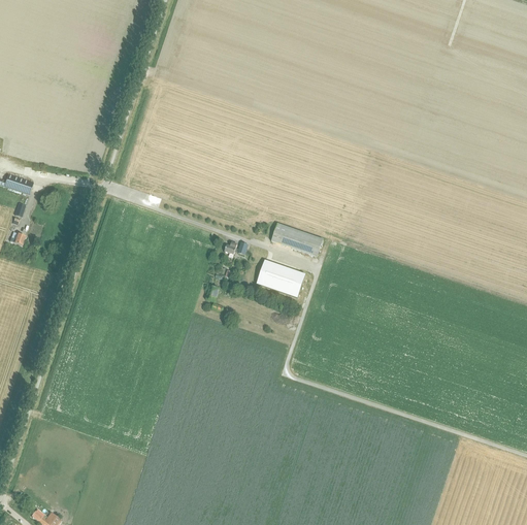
[(7,173),(5,178),(3,185),(28,193),(32,182),(7,173)]
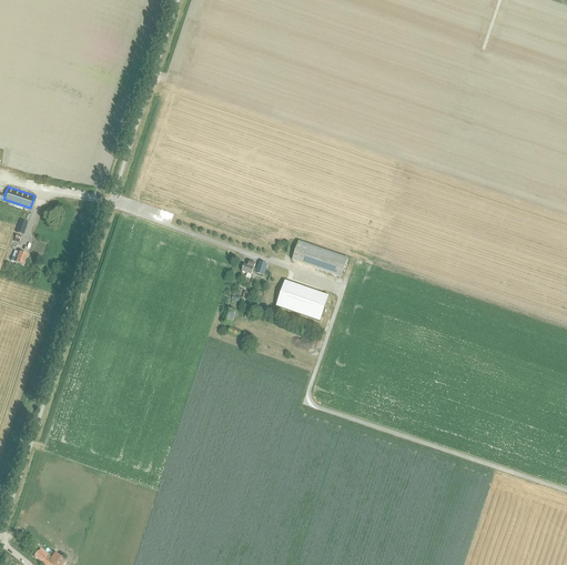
[(22,232),(27,220),(19,217),(14,230),(22,232)]
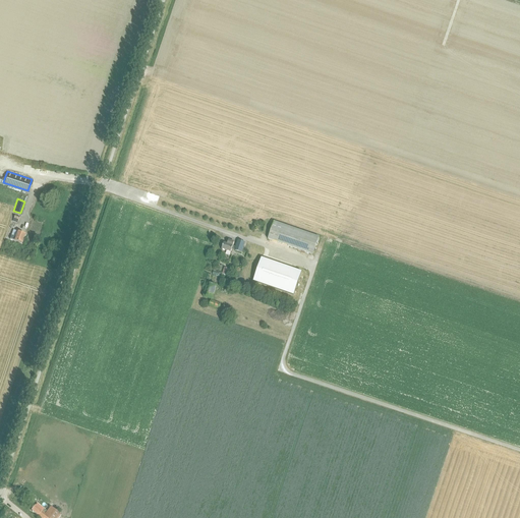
[(311,251),(318,234),(273,219),(267,236),(311,251)]
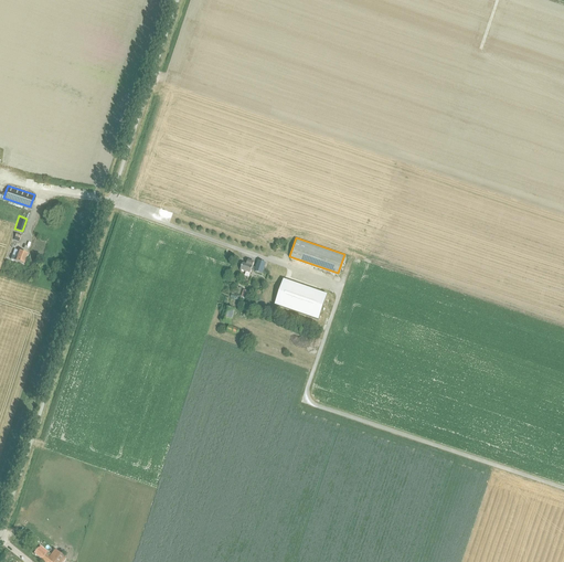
[(22,262),(27,252),(18,248),(16,252),(13,251),(11,257),(22,262)]
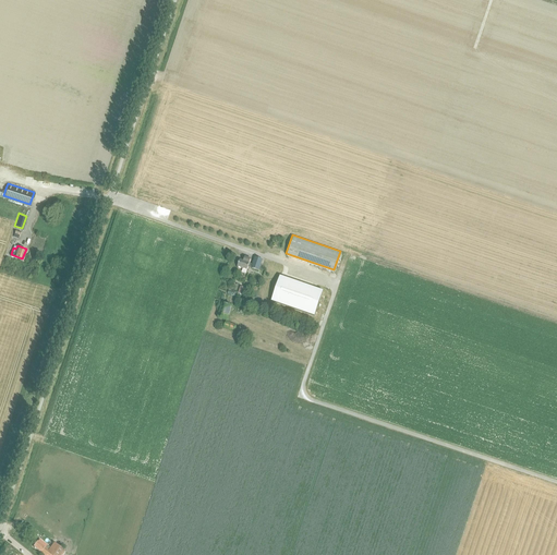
[(257,267),(261,257),(254,254),(252,262),(249,261),(250,256),(244,254),(242,258),(239,257),(237,264),(246,267),(247,264),(257,267)]
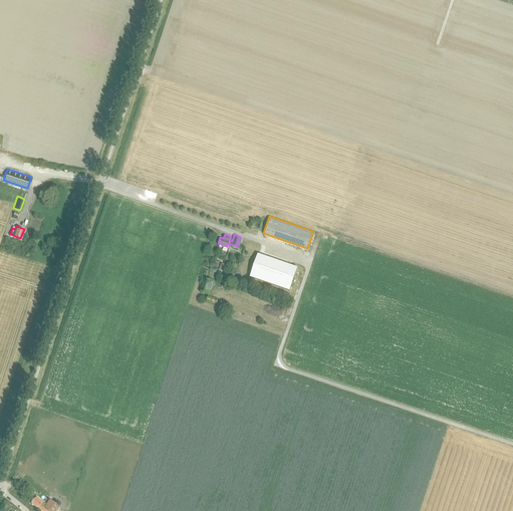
[(296,266),(257,252),(256,255),(249,275),(256,277),(288,288),(296,266)]
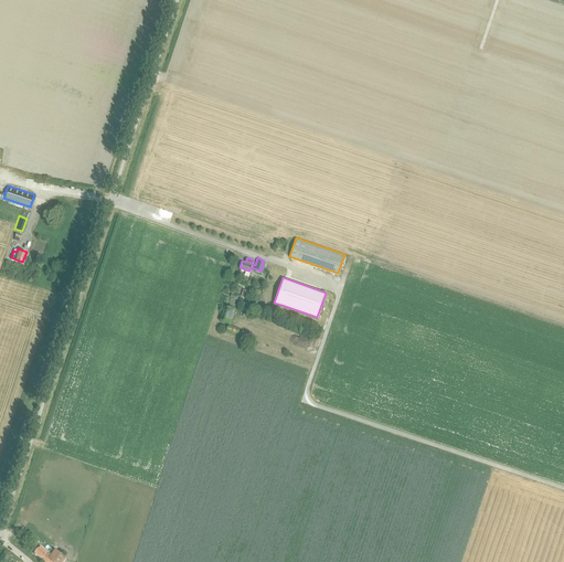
[(229,321),(233,307),(224,304),(220,318),(229,321)]
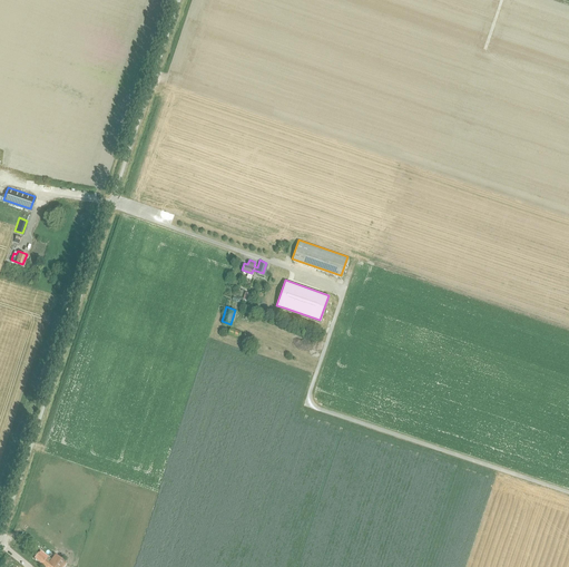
[(238,334),(241,330),(229,325),(227,331),(238,334)]
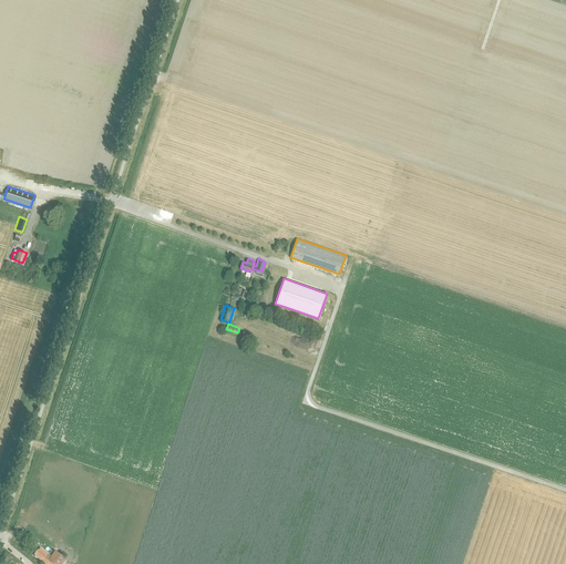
[(47,563),(60,563),(65,557),(54,550),(49,556),(44,553),(47,551),(39,545),(33,553),(47,563)]
